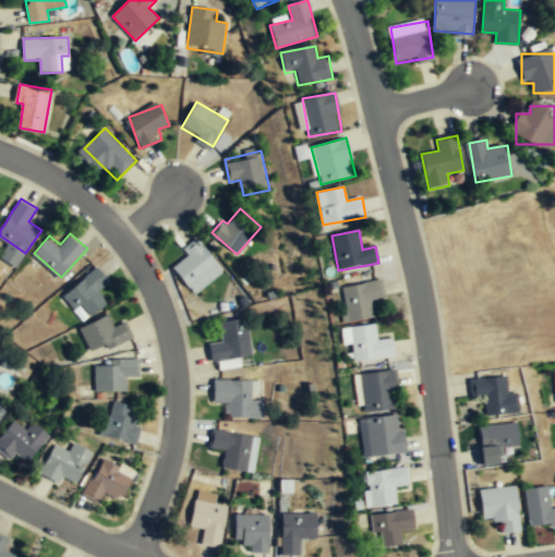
[(225,270),(200,237),(183,250),(188,256),(173,267),(194,293),(225,270)]
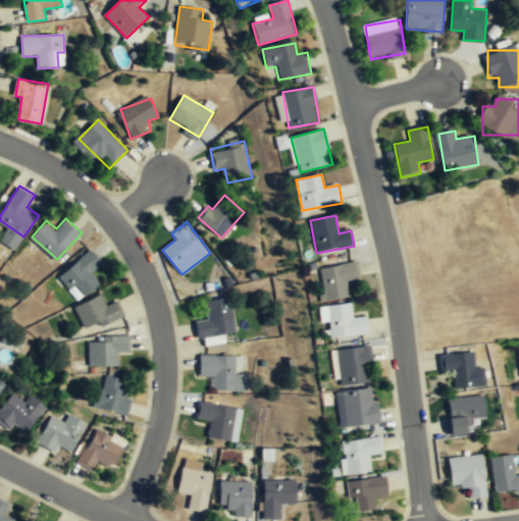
[(60,275),(70,288),(78,283),(87,295),(94,288),(102,281),(93,270),(104,262),(98,255),(92,248),(80,257),(80,258),(60,275)]
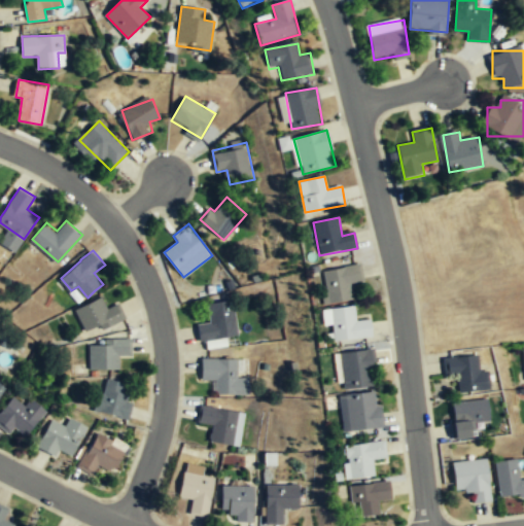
[(326,303),(353,300),(351,284),(364,282),(362,266),(322,270),(326,303)]
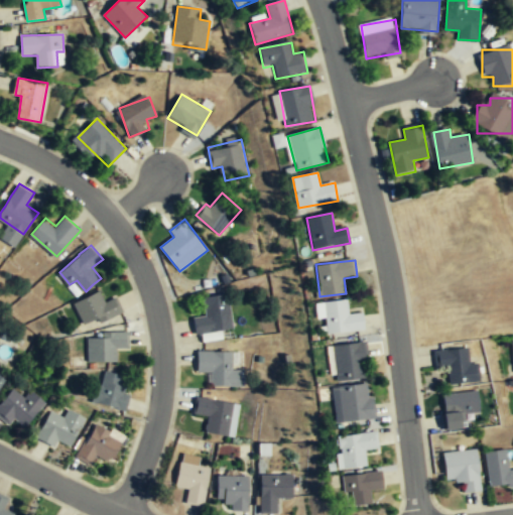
[(101,289),(107,301),(117,295),(124,310),(102,322),(99,316),(85,324),(75,302),(101,289)]
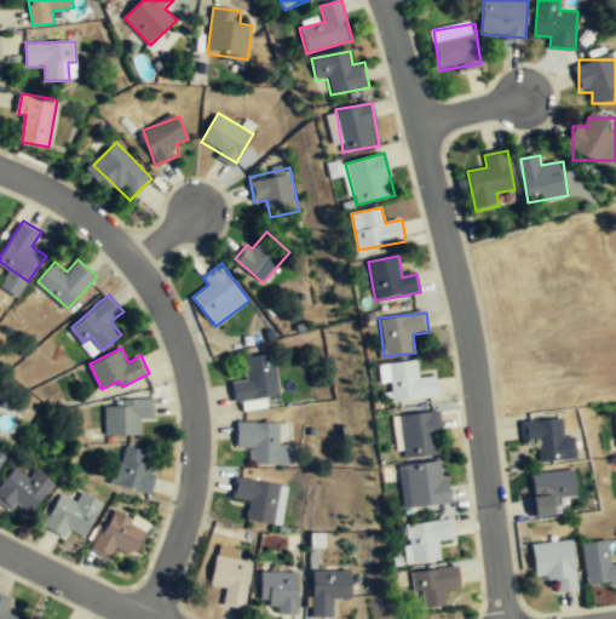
[(234,382),(235,401),(280,397),(277,355),(247,357),(248,380),(234,382)]
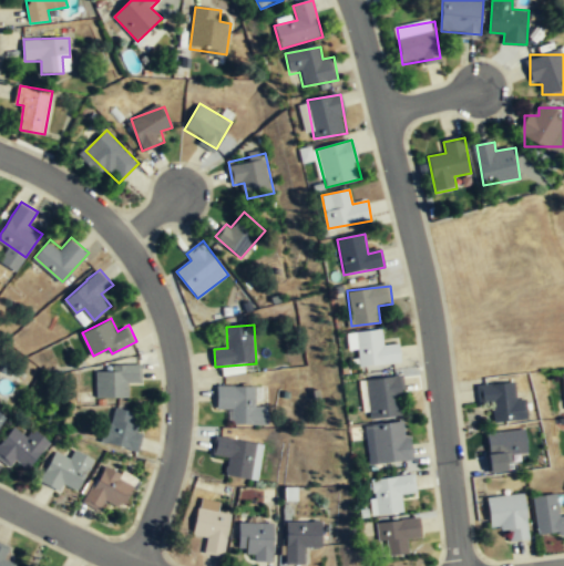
[(401,363),(400,345),(385,346),(383,331),(357,332),(359,366),(401,363)]
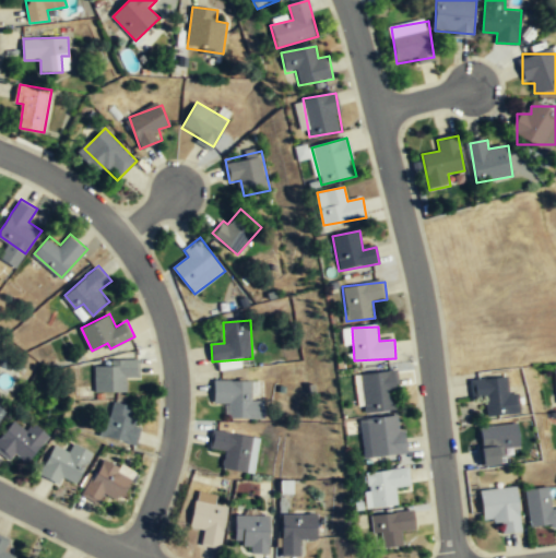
[(128,390),(128,377),(140,376),(140,358),(114,359),(114,365),(96,366),(97,391),(128,390)]
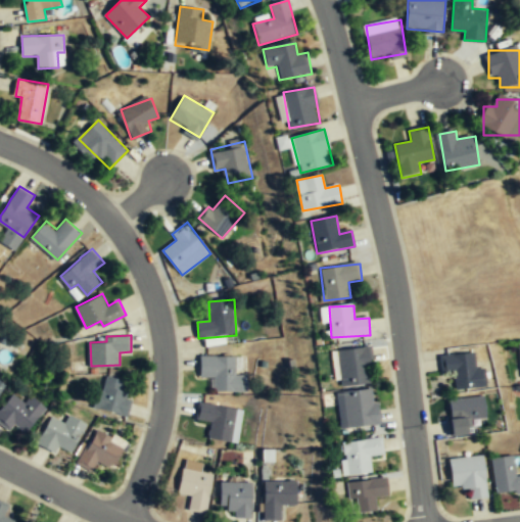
[(336,351),(342,387),(375,382),(369,346),(336,351)]
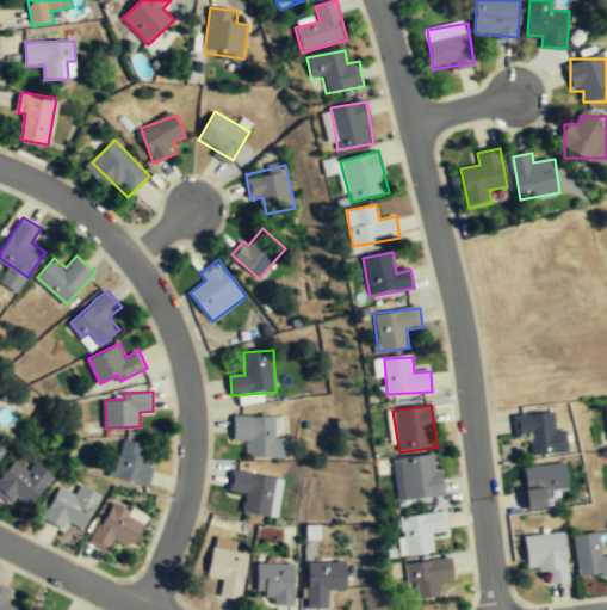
[(530,436),(532,456),(568,454),(565,430),(557,431),(556,412),(516,416),(519,437),(530,436)]
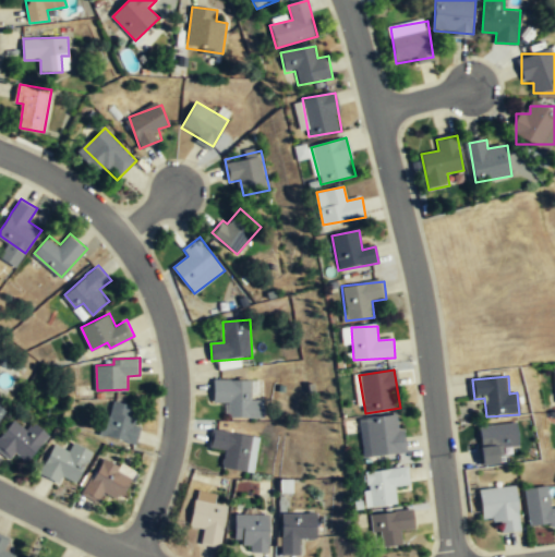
[(214,402),(229,402),(229,418),(265,418),(265,400),(253,400),(253,382),(214,382),(214,402)]
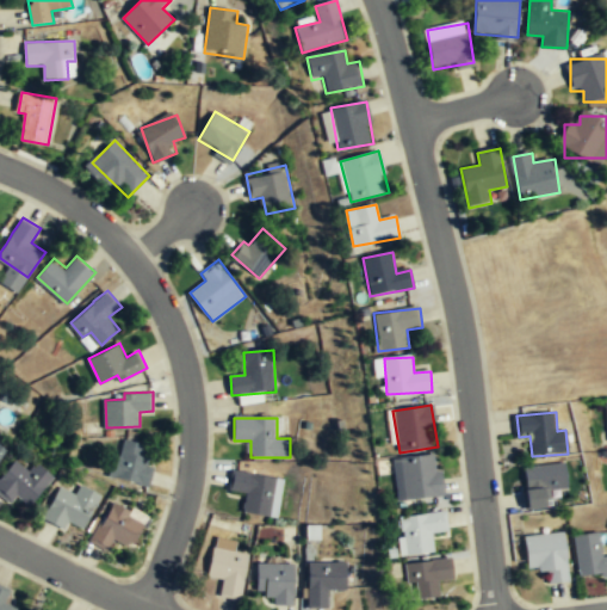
[(150,486),(153,475),(155,466),(149,463),(150,457),(144,455),(147,443),(125,437),(121,455),(116,453),(110,473),(130,479),(150,486)]
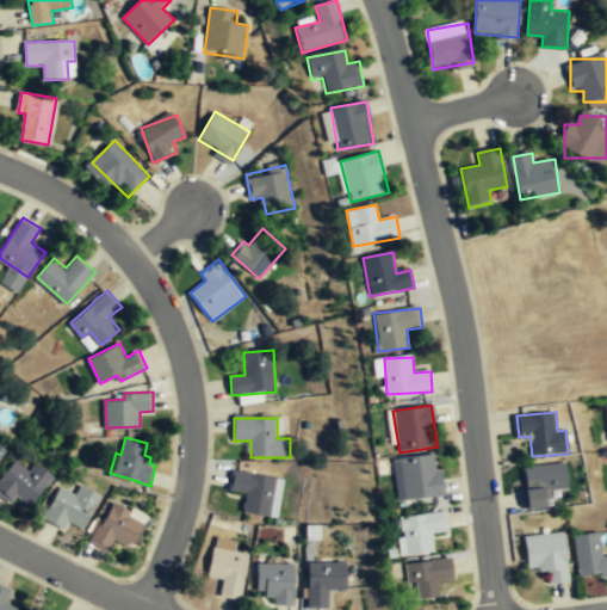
[(444,498),(439,456),(394,460),(398,503),(444,498)]
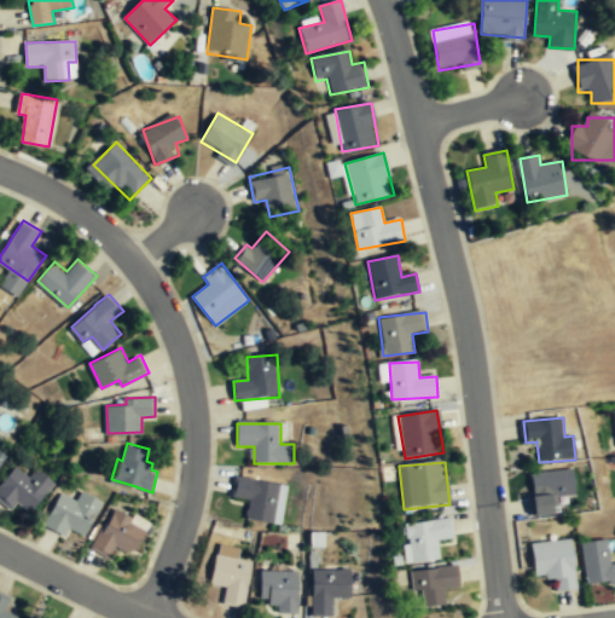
[(0,497),(0,483),(1,484),(9,475),(18,463),(32,474),(39,467),(57,481),(48,491),(47,491),(40,501),(32,510),(18,501),(12,508),(0,497)]
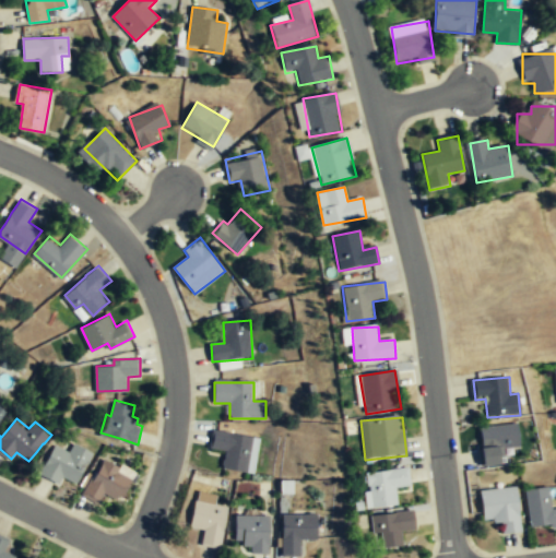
[(501,465),(501,448),(520,447),(519,425),(480,427),(482,466),(501,465)]
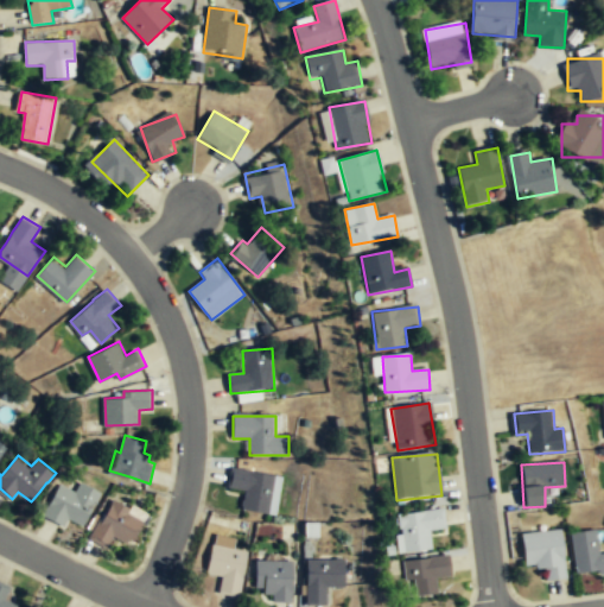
[(242,510),(271,514),(277,475),(231,469),(228,488),(245,491),(242,510)]
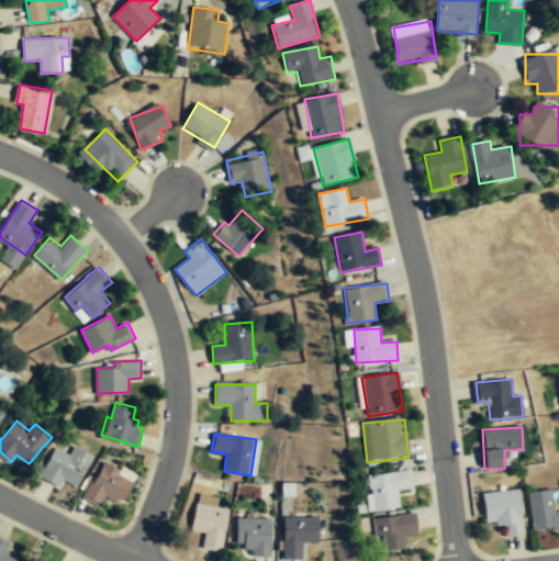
[(96,453),(90,463),(89,463),(84,473),(78,484),(65,478),(60,485),(41,475),(45,466),(46,466),(52,455),(57,445),(71,452),(76,444),(96,453)]
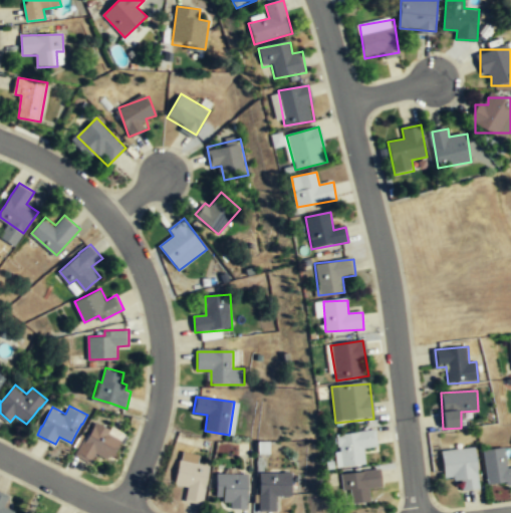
[(107,458),(110,454),(113,456),(123,439),(110,431),(111,429),(104,425),(98,421),(90,434),(87,439),(85,438),(76,454),(91,462),(97,452),(107,458)]
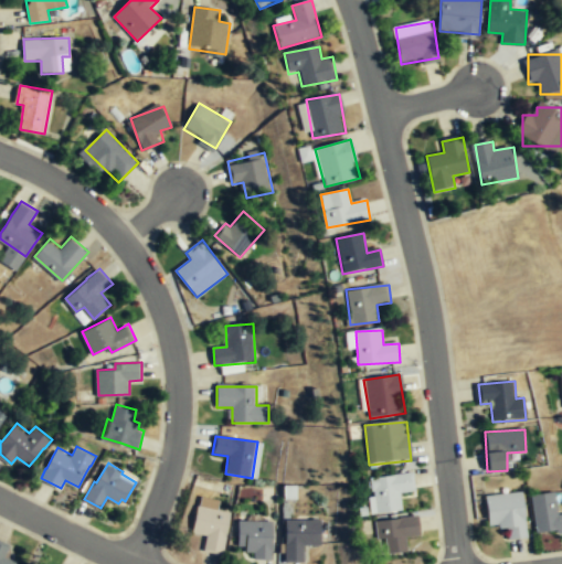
[(370,477),(372,514),(404,512),(403,493),(416,492),(415,475),(370,477)]
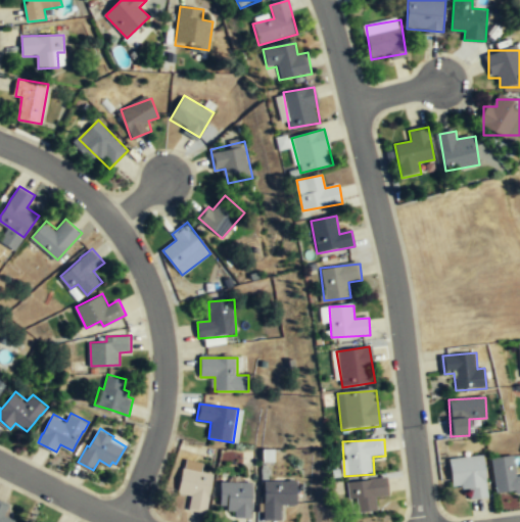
[(519,474),(516,474),(514,453),(491,457),(495,491),(515,488),(516,492),(519,492),(519,474)]
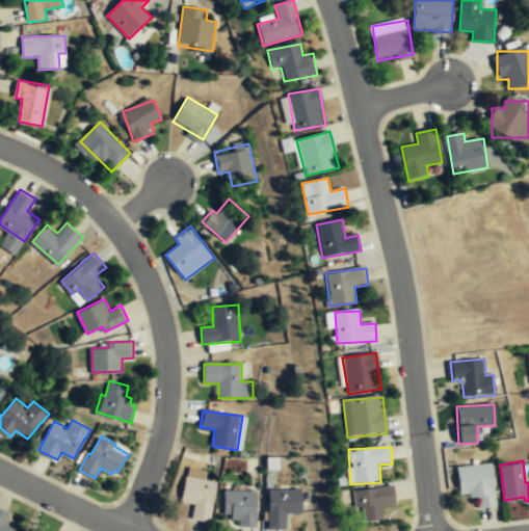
[(457,467),(460,499),(479,497),(480,508),(497,507),(493,463),(457,467)]
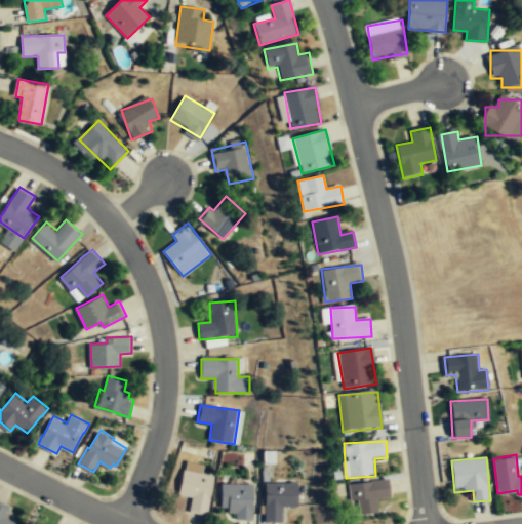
[(187,461),(181,495),(191,497),(189,512),(207,516),(214,476),(204,475),(205,465),(187,461)]
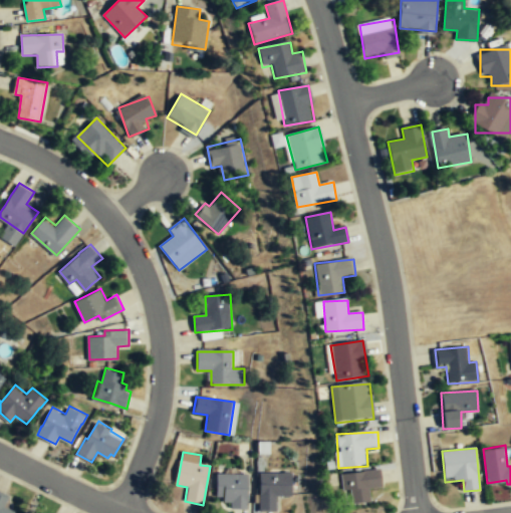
[(342,474),(345,505),(371,502),(370,489),(382,488),(381,470),(342,474)]
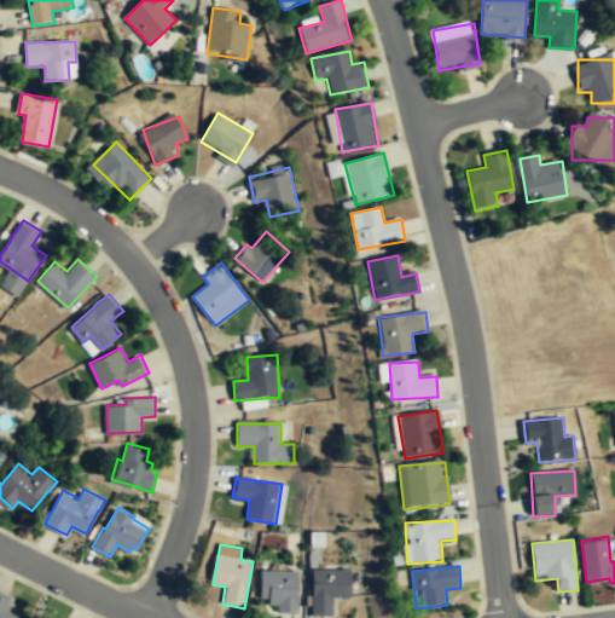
[(334,616),(334,598),(352,599),(353,571),(313,570),(313,616),(334,616)]
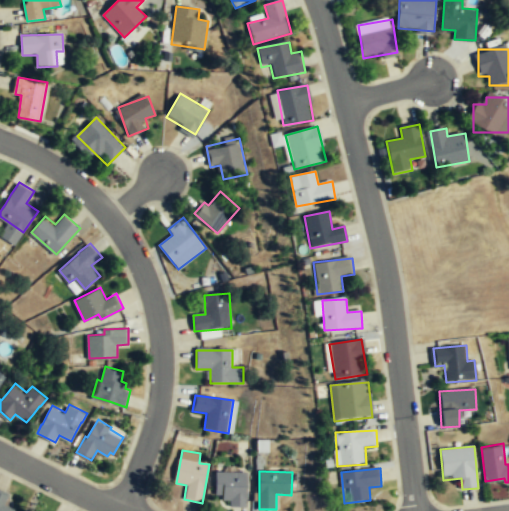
[(247,473),(217,473),(217,504),(247,504),(247,473)]
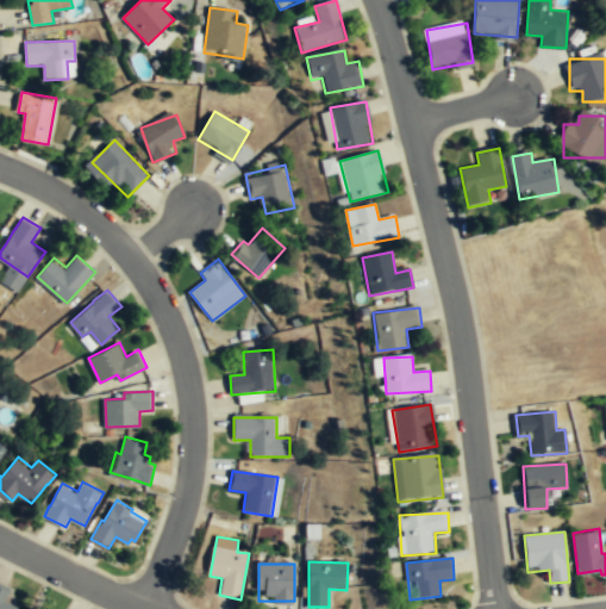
[(10,601),(13,588),(0,583),(0,608),(22,608),(23,606),(10,601)]
